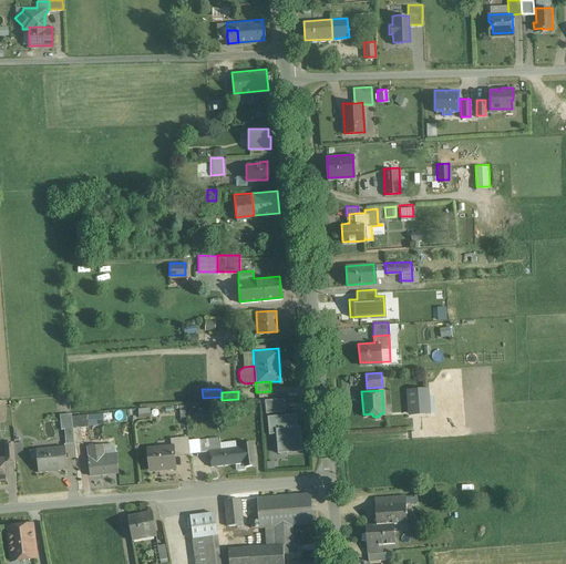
[(70,411),(59,412),(60,428),(63,427),(64,442),(73,441),(71,413),(70,411)]
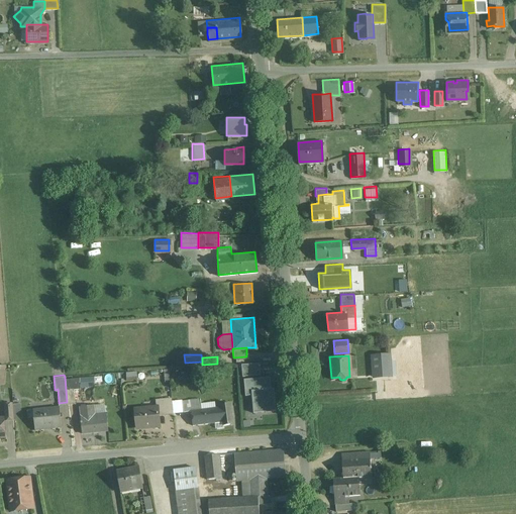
[(79,376),(65,377),(67,402),(74,401),(73,388),(80,387),(79,376)]
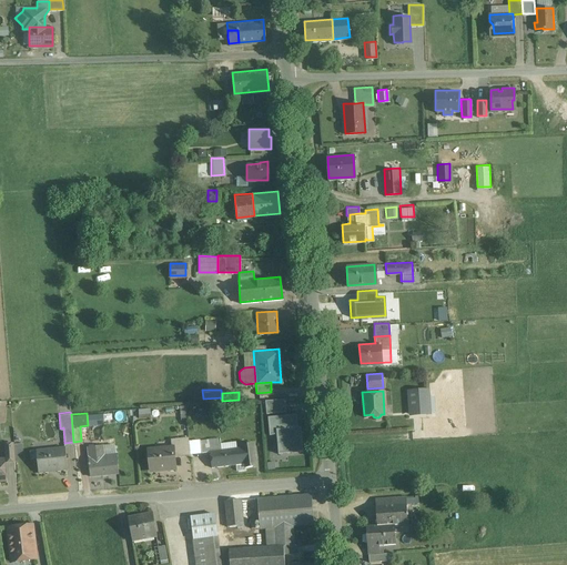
[(297,434),(296,413),(267,415),(269,433),(276,433),(277,452),(302,450),(301,434),(297,434)]
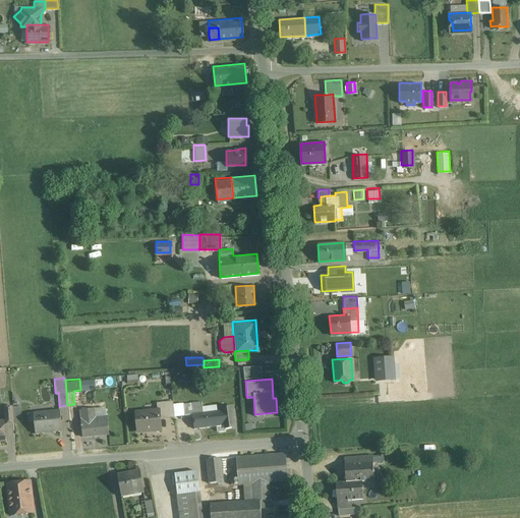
[(173,414),(172,403),(172,399),(156,401),(157,409),(159,409),(159,417),(173,415),(173,414)]
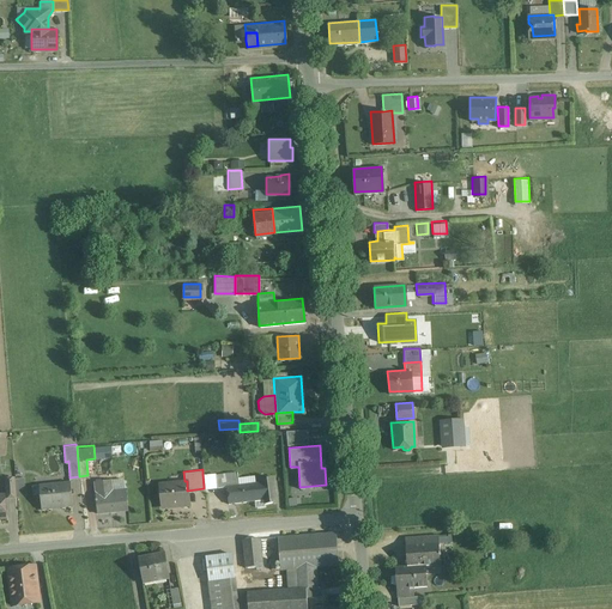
[(223,470),(225,485),(237,483),(235,469),(223,470)]
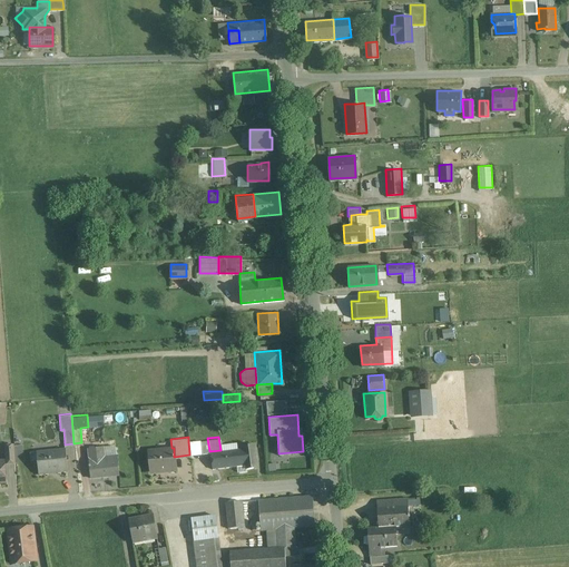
[(209,451),(207,438),(199,439),(200,452),(209,451)]
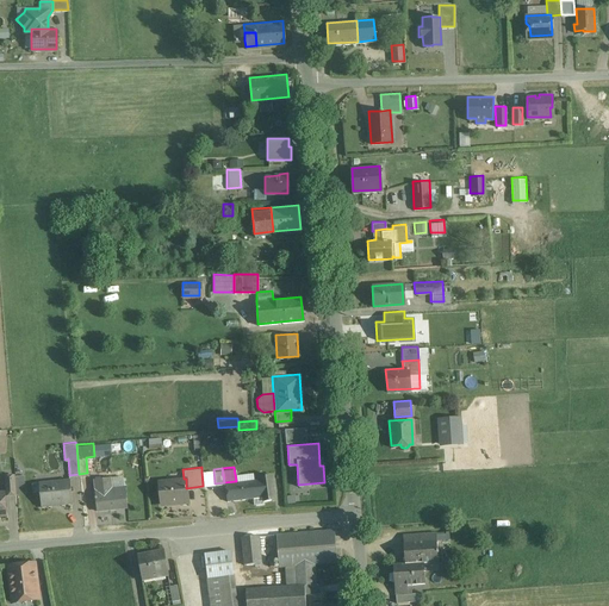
[(215,483),(213,469),(202,472),(203,485),(215,483)]
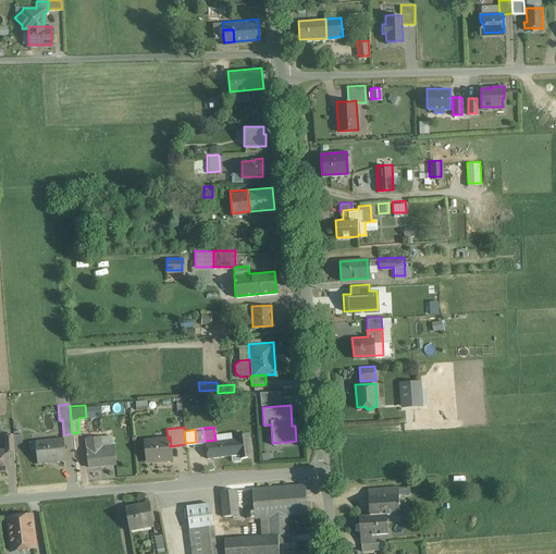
[(12,432),(3,433),(4,451),(13,450),(12,432)]
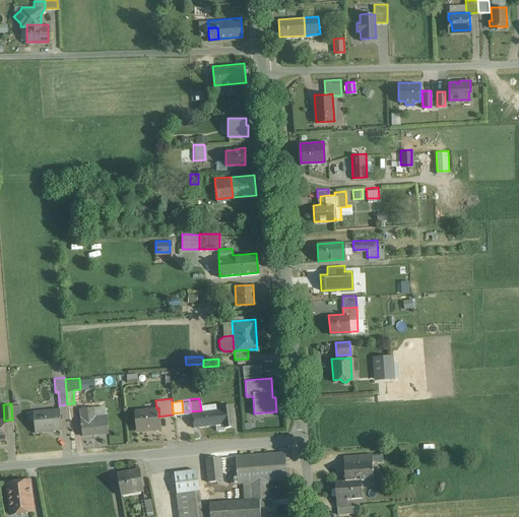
[(231,404),(220,405),(221,407),(201,410),(191,411),(193,426),(215,423),(215,428),(217,429),(223,428),(223,426),(233,425),(231,404)]
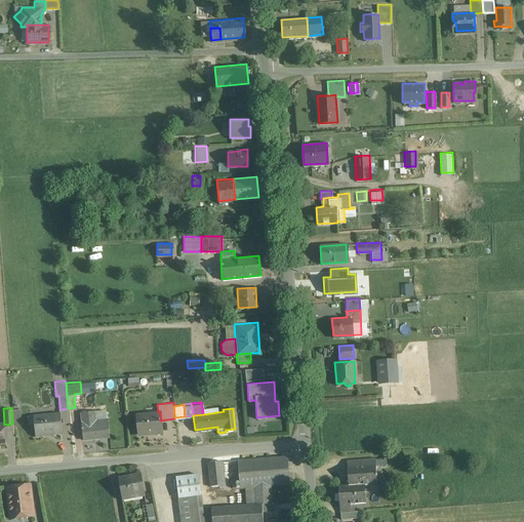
[(94,410),(80,411),(81,420),(95,419),(94,410)]
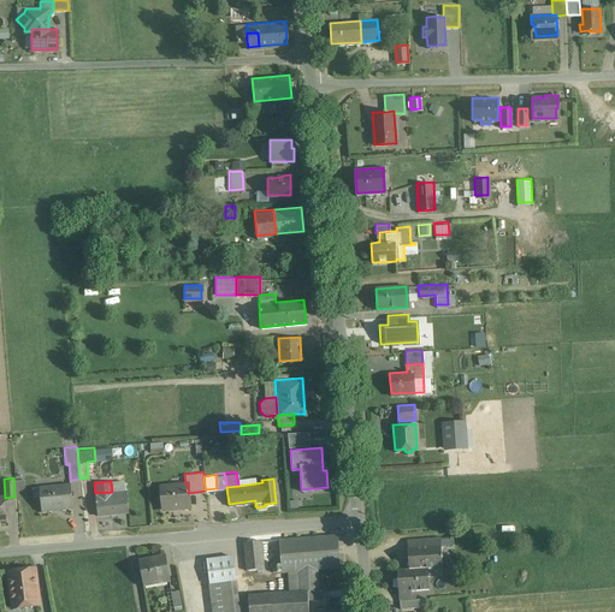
[(70,482),(42,485),(42,494),(39,494),(41,509),(71,506),(70,482)]
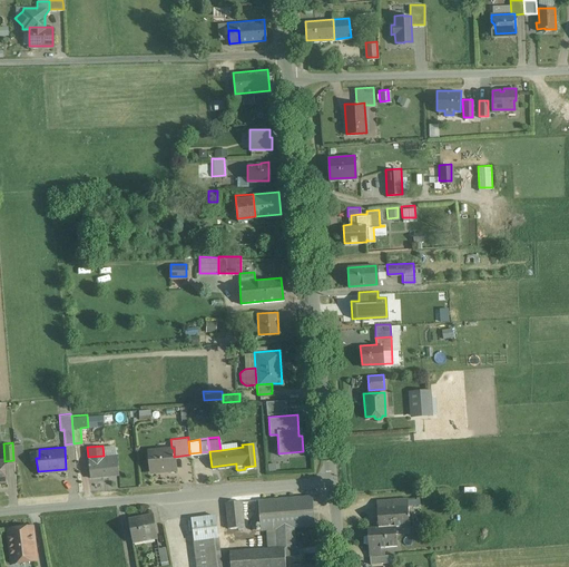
[(172,448),(148,450),(149,470),(175,468),(174,457),(174,448),(172,448)]
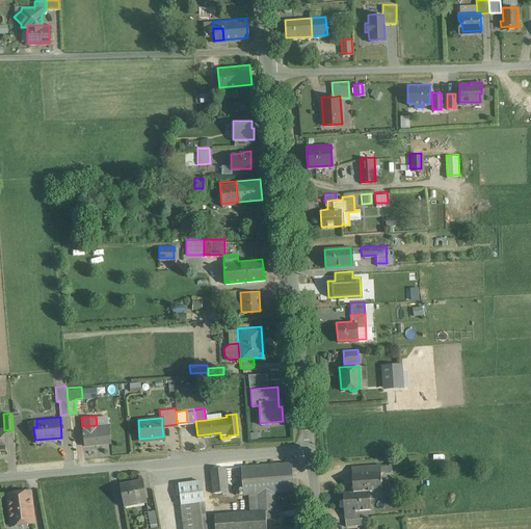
[(33,419),(27,420),(28,428),(33,427),(36,427),(36,419),(33,420),(33,419)]
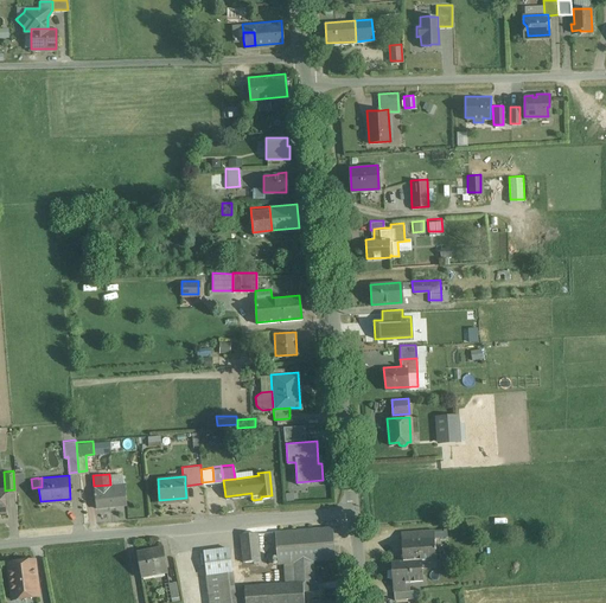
[(94,486),(94,492),(94,494),(95,506),(126,504),(123,482),(94,486)]
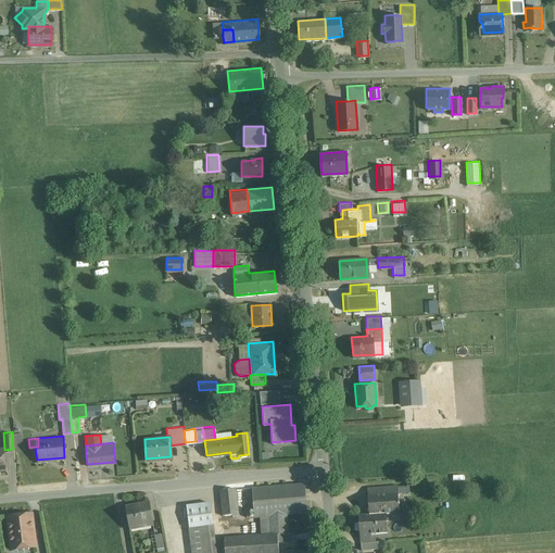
[(303,481),(251,486),(254,515),(286,513),(305,512),(303,481)]
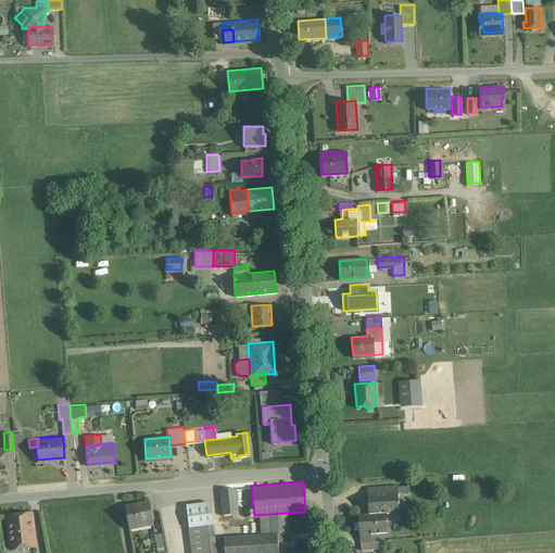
[(236,487),(219,488),(222,514),(238,513),(236,487)]
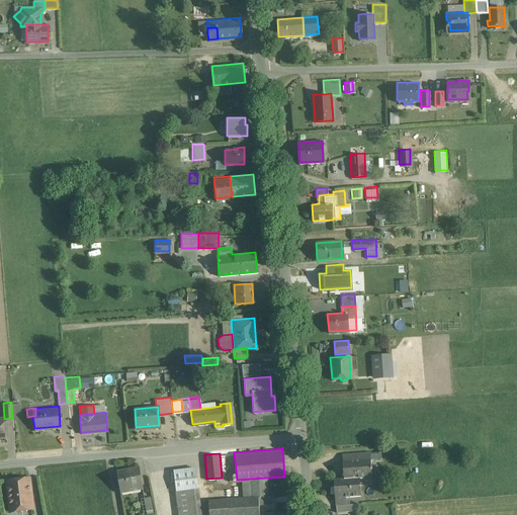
[(356,458),(342,459),(343,478),(358,477),(371,476),(369,457),(356,458)]
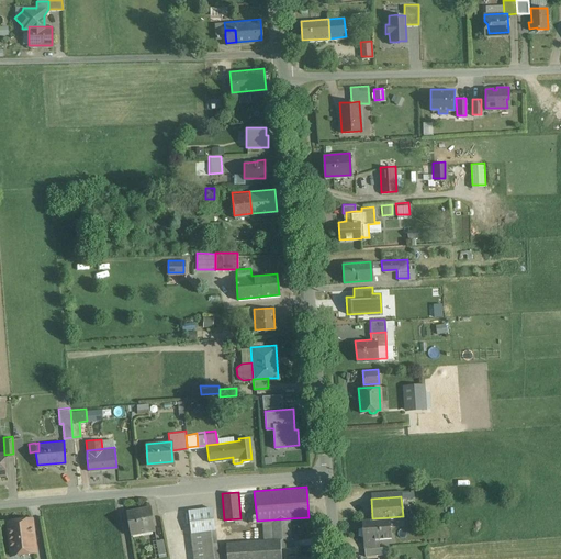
[(212,506),(188,510),(190,532),(214,528),(212,506)]
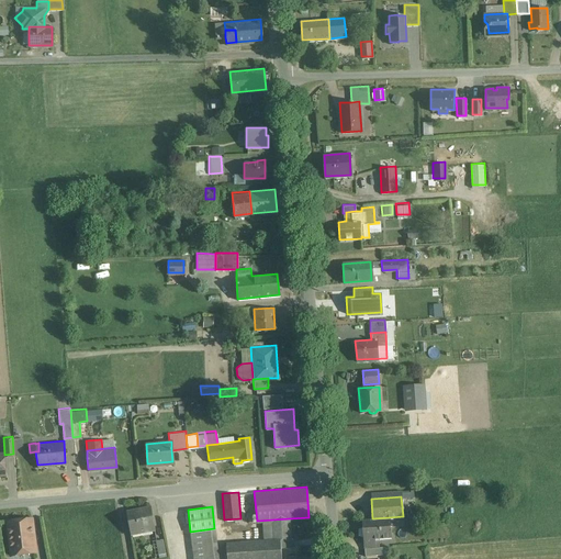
[(150,507),(126,512),(131,534),(155,529),(150,507)]
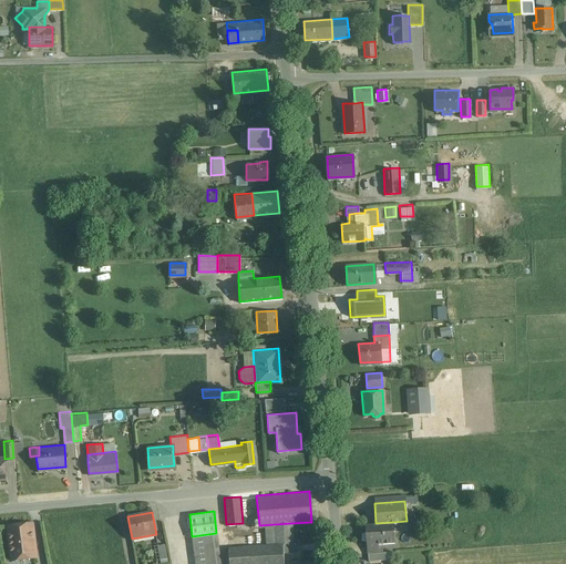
[(31,522),(7,525),(10,557),(34,555),(31,522)]
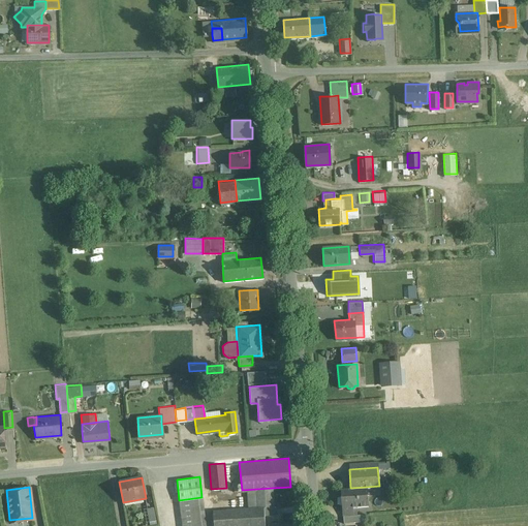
[(350,488),(339,489),(340,508),(354,507),(359,506),(359,501),(367,500),(366,487),(350,488)]
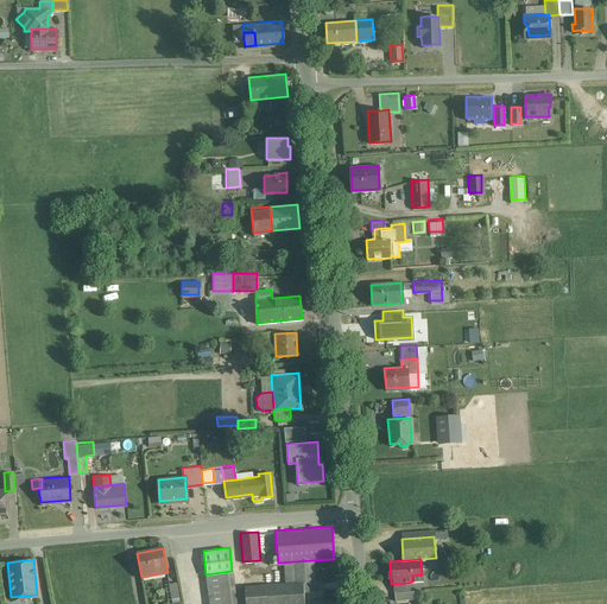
[(313,560),(283,563),(284,583),(303,582),(315,580),(313,560)]
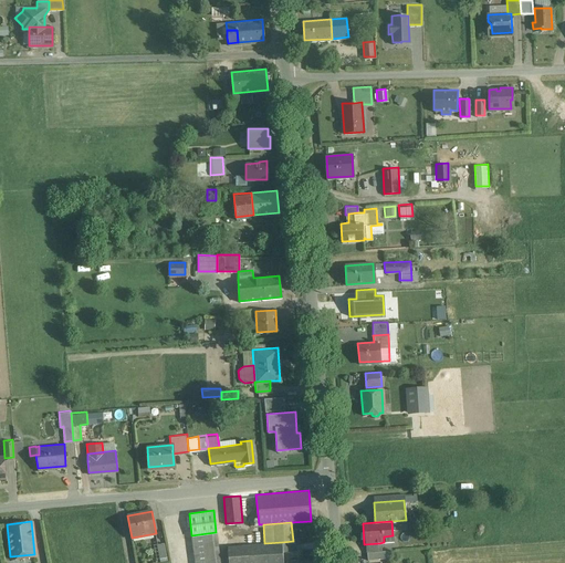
[(219,562),(216,532),(191,535),(195,562),(219,562)]
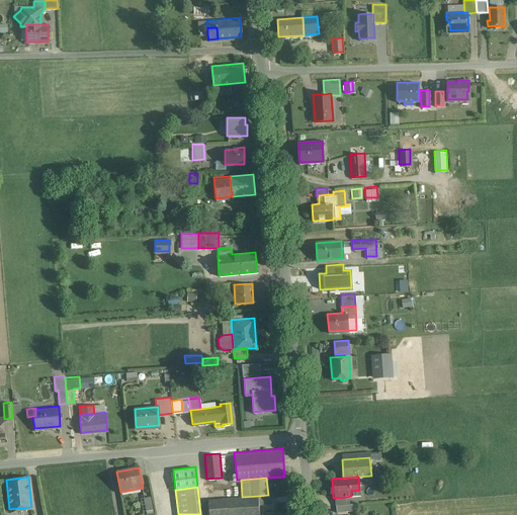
[(268,495),(258,496),(258,504),(270,503),(269,495),(268,495)]
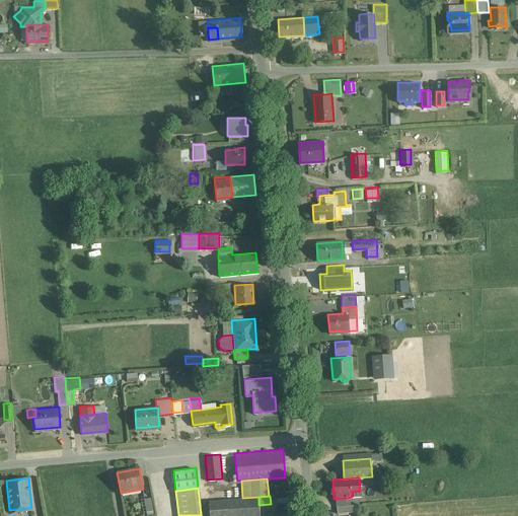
[(150,497),(143,498),(146,511),(153,509),(150,497)]
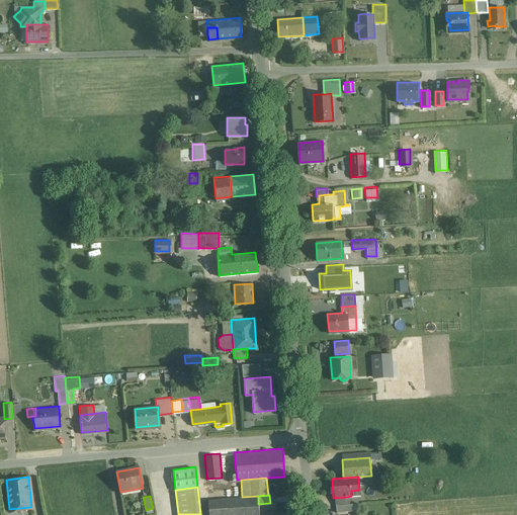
[(242,497),(207,499),(208,514),(259,514),(258,504),(258,496),(242,497)]
